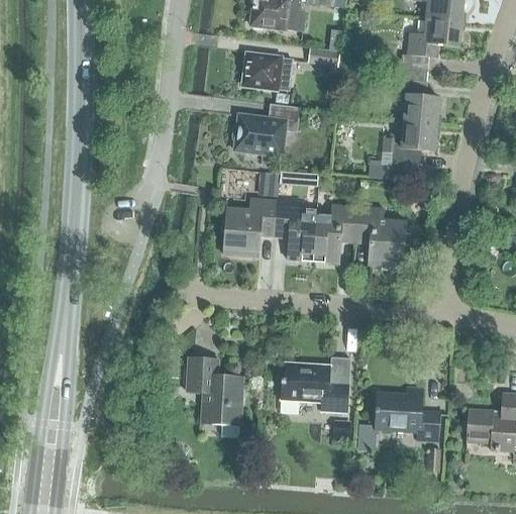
[(253,0),(250,26),(285,30),(285,29),(296,30),(303,31),(306,12),(304,10),(299,9),(300,0),(253,0)]
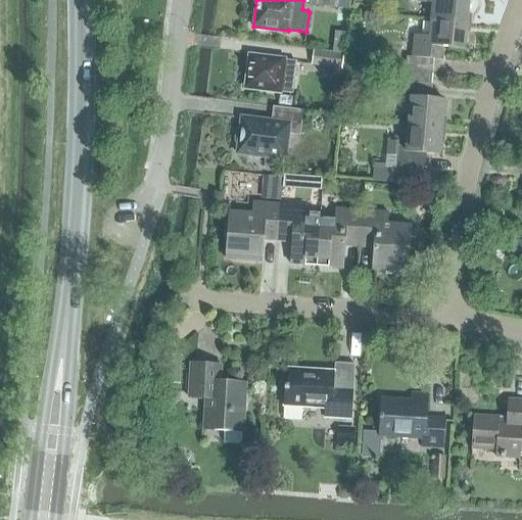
[(431,18),(467,21),(468,0),(417,0),(433,2),(431,18)]
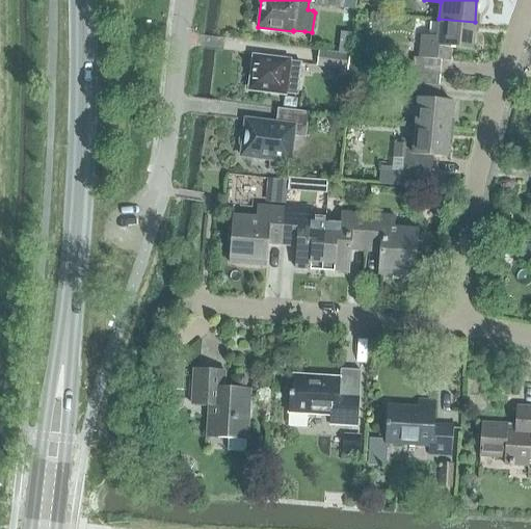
[(475,22),(439,19),(436,36),(421,34),(419,57),(449,60),(451,47),(472,49),(475,22)]
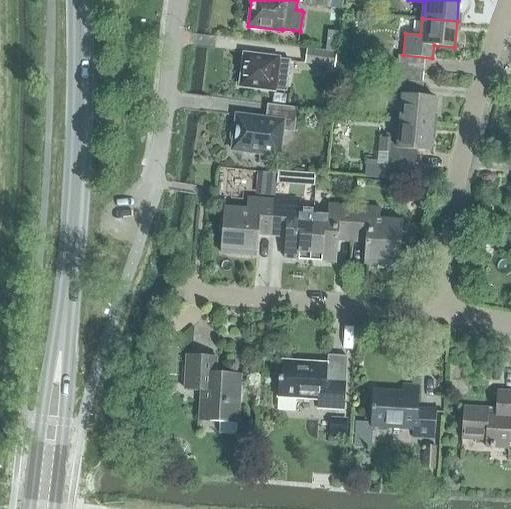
[(344,49),(346,28),(333,27),(332,48),(344,49)]
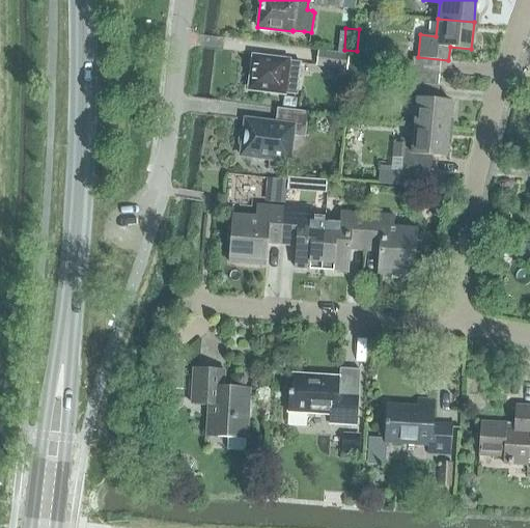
[(350,52),(317,49),(315,64),(347,67),(350,52)]
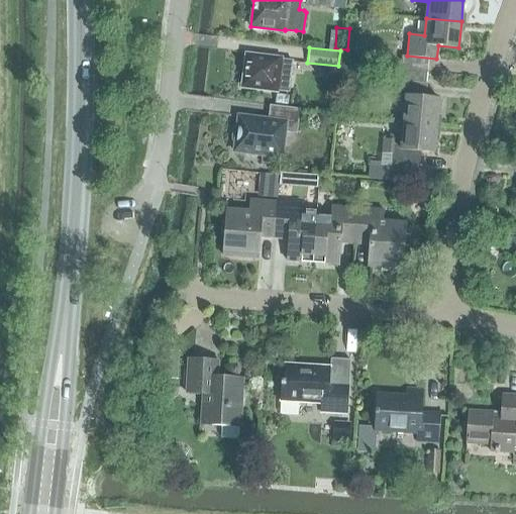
[(281,57),(246,53),(243,85),(276,89),(277,88),(288,90),(292,59),(281,58),(281,57)]
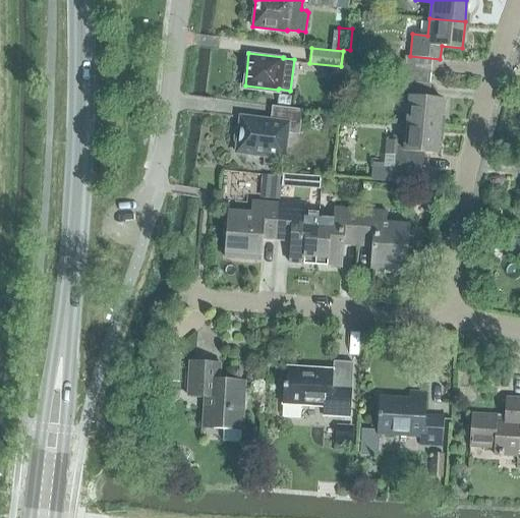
[(408,104),(406,123),(440,126),(443,99),(428,97),(430,83),(402,80),(400,103),(408,104)]
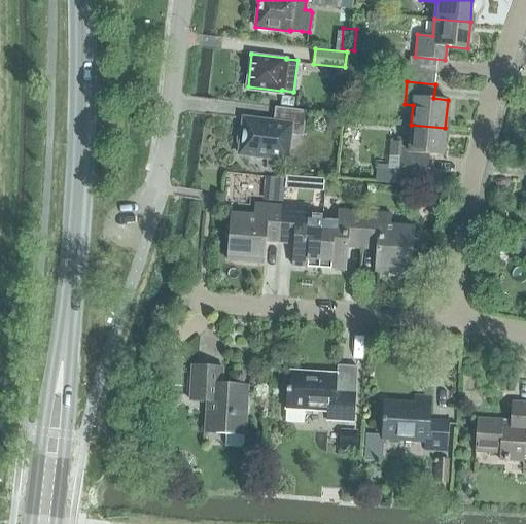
[(306,109),(275,105),(273,120),(243,116),(243,124),(241,124),(238,133),(238,143),(238,145),(240,145),(239,152),(287,159),(290,133),(303,134),(306,109)]
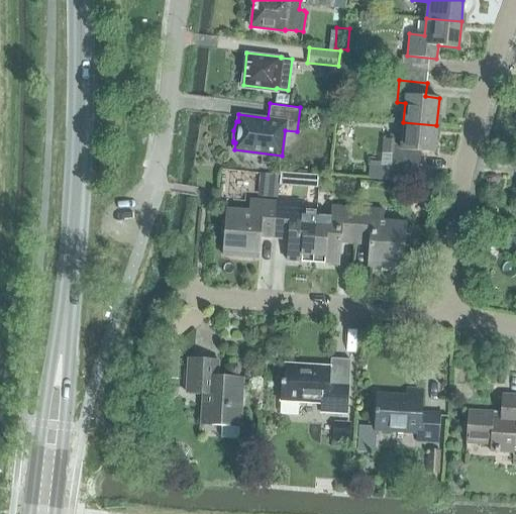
[(436,125),(403,122),(401,139),(382,137),(381,150),(392,151),(391,163),(419,165),(420,149),(434,151),(436,125)]
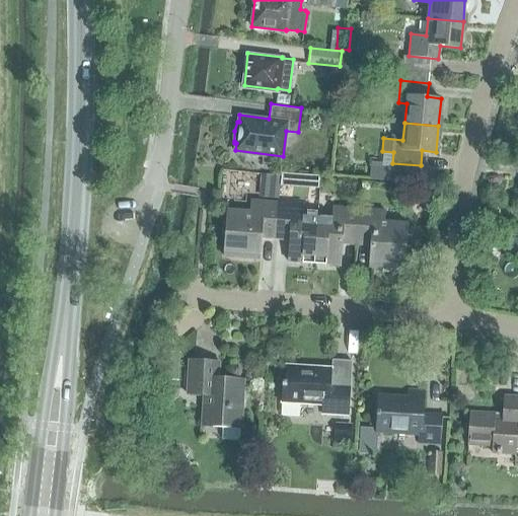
[(280,172),(262,171),(261,178),(280,180),(280,172)]
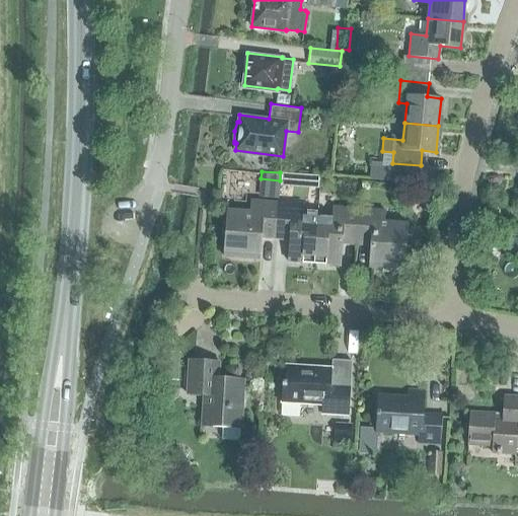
[(261,236),(275,237),(278,202),(251,199),(250,211),(228,209),(224,255),(259,258),(261,236)]
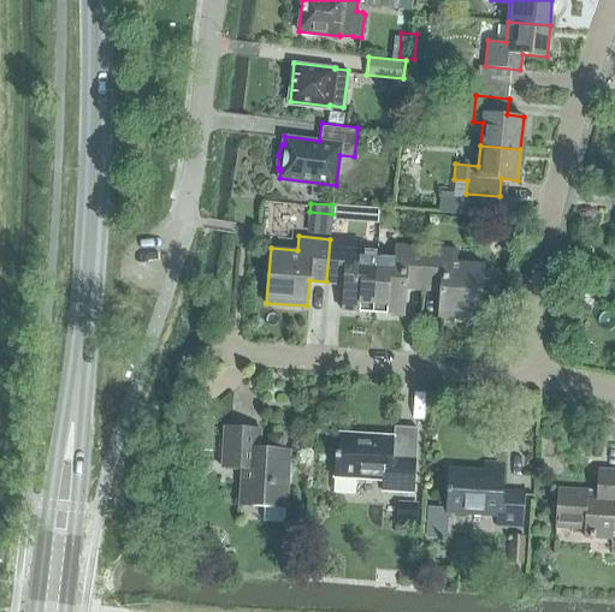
[(330,239),(326,281),(343,283),(342,309),(373,312),(378,256),(359,255),(360,242),(330,239)]
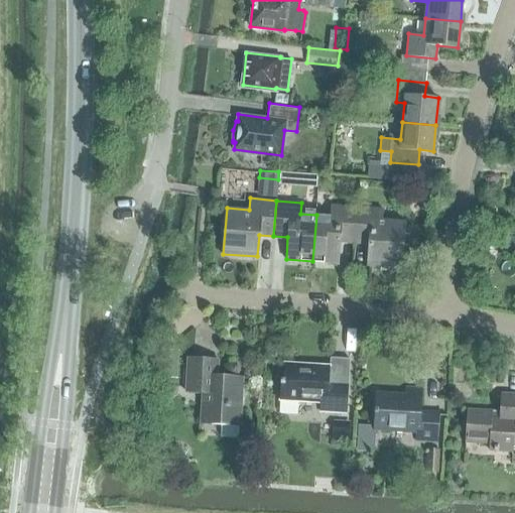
[(330,216),(316,215),(312,261),(338,263),(340,241),(354,242),(357,207),(331,205),(330,216)]
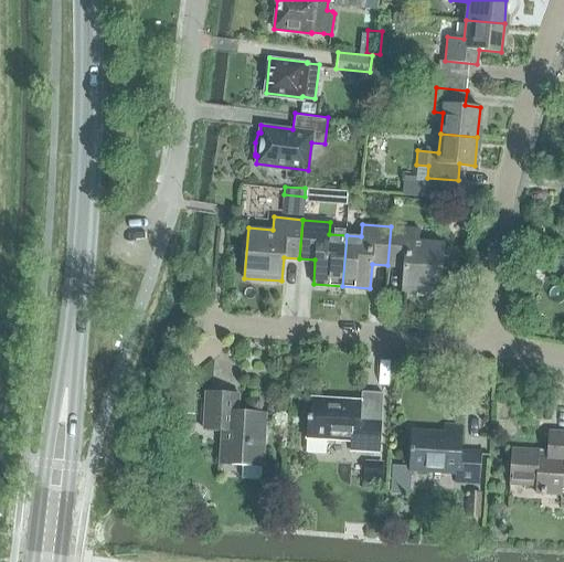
[(391,226),(387,265),(403,266),(402,290),(439,294),(444,243),(418,241),(419,229),(391,226)]
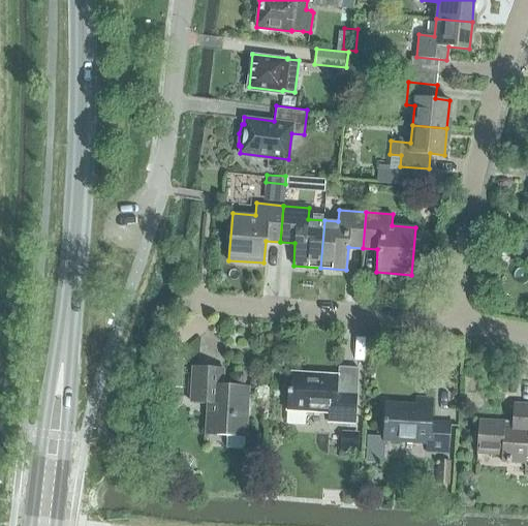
[(223,368),(193,366),(191,400),(208,401),(206,432),(246,435),(249,387),(267,388),(267,387),(222,384),(223,368)]
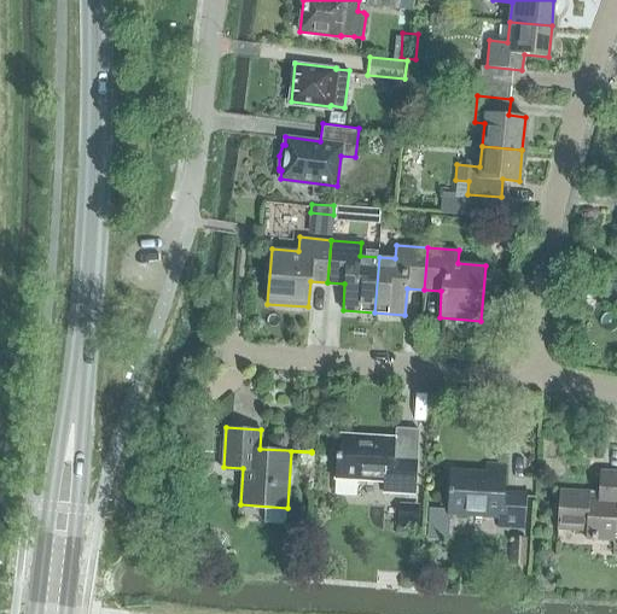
[(395,439),(341,436),(339,454),(337,452),(335,477),(335,491),(356,492),(358,479),(384,480),(383,491),(414,492),(415,462),(394,461),(395,439)]
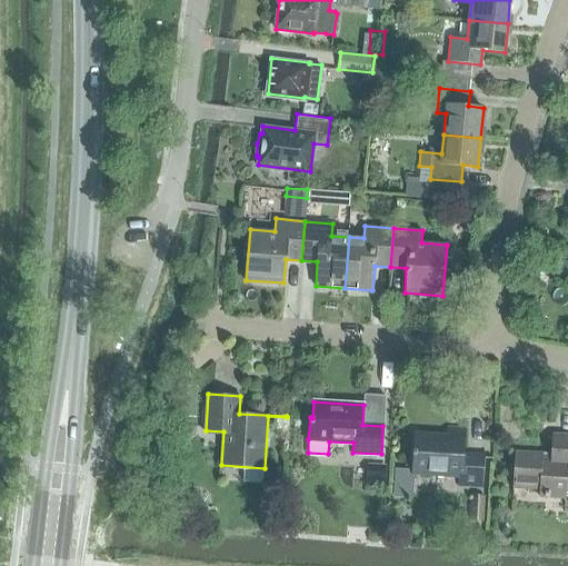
[(415,435),(412,467),(414,467),(414,474),(458,476),(457,484),(481,486),(484,456),(464,455),(466,428),(448,428),(447,436),(415,435)]
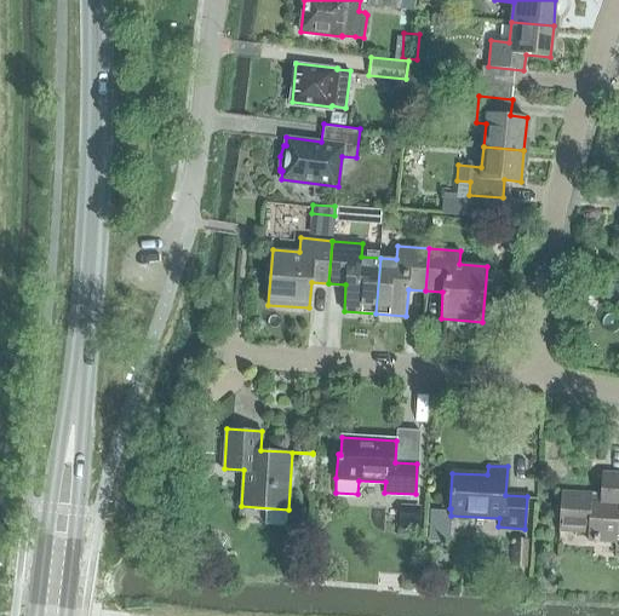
[(618,472),(602,472),(600,495),(561,493),(560,529),(588,530),(588,537),(617,540),(618,525),(618,472)]
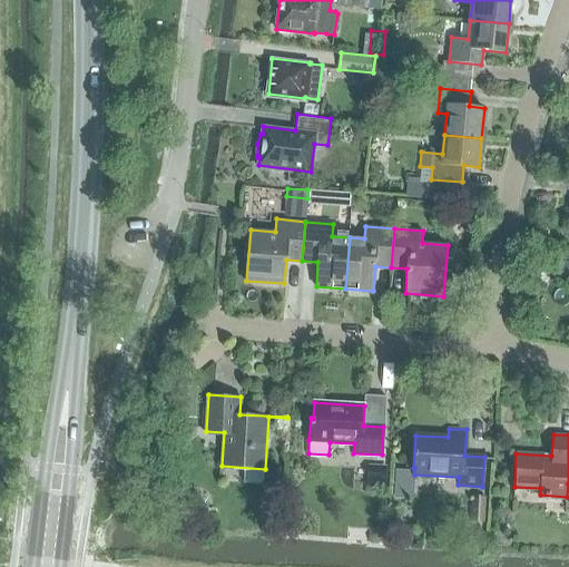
[(369,462),(366,484),(385,485),(386,463),(369,462)]
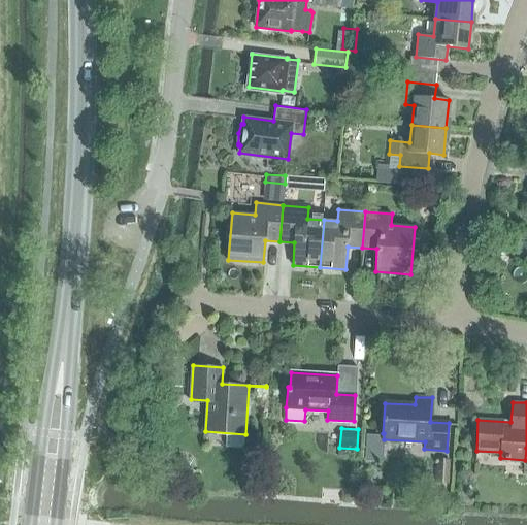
[(383,433),(366,432),(365,459),(383,460),(384,439),(384,433),(383,433)]
